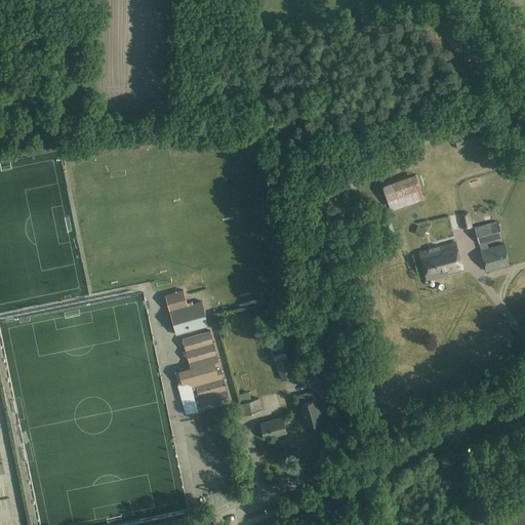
[(358,170),(338,176),(340,185),(360,178),(358,170)]
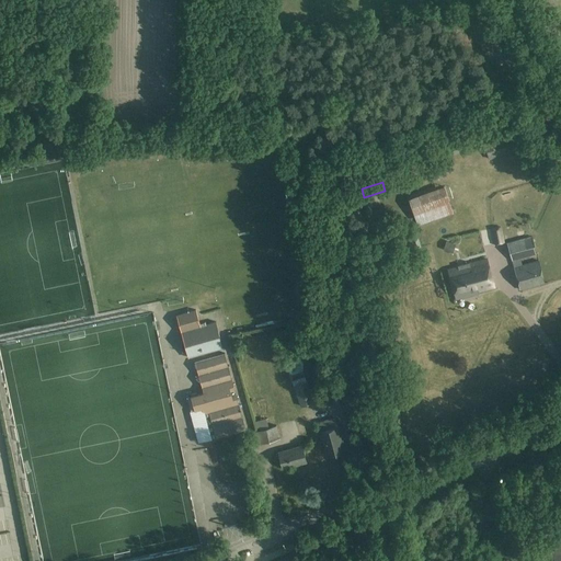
[(448,203),(444,187),(409,199),(414,215),(448,203)]
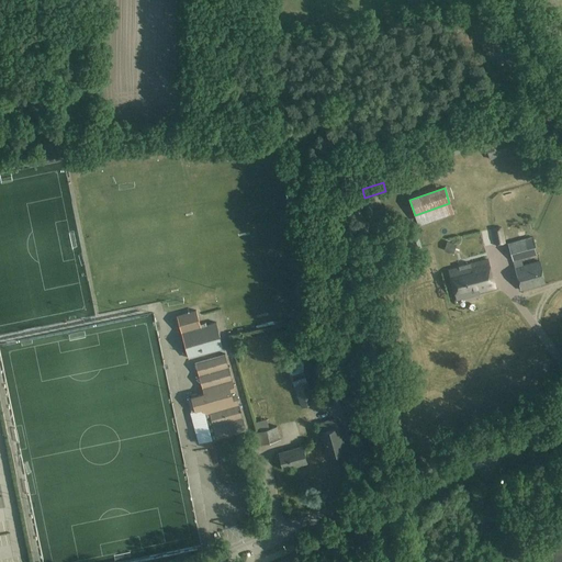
[(366,208),(343,214),(352,250),(375,242),(366,208)]
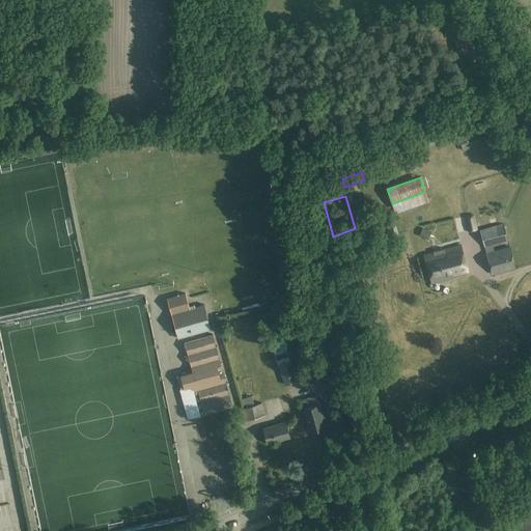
[(475,215),(465,216),(468,231),(478,229),(475,215)]
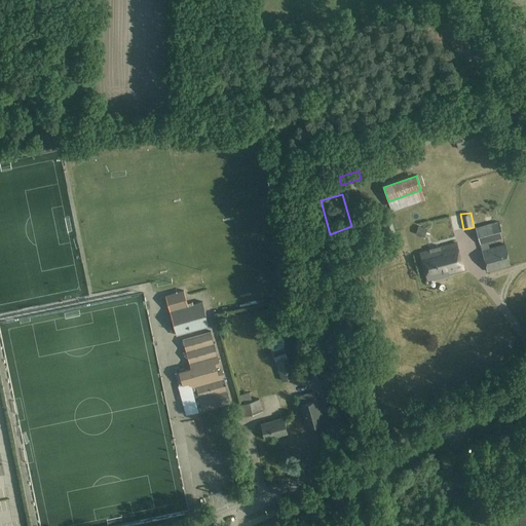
[(499,221),(476,228),(480,245),(503,238),(499,221)]
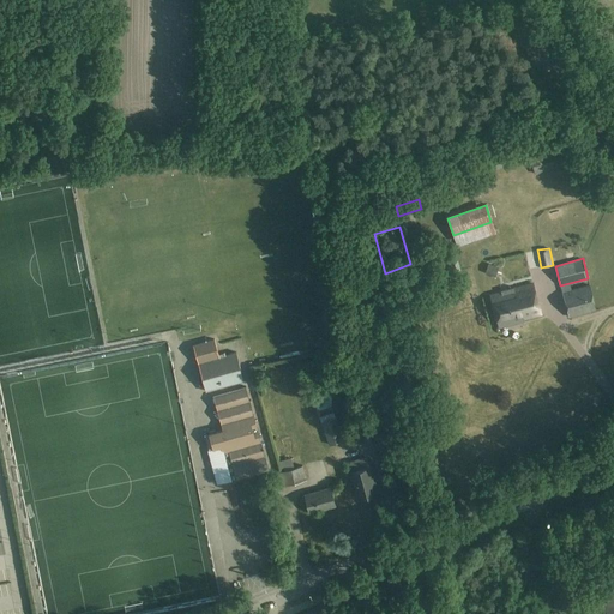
[(450,263),(453,272),(461,270),(457,260),(450,263)]
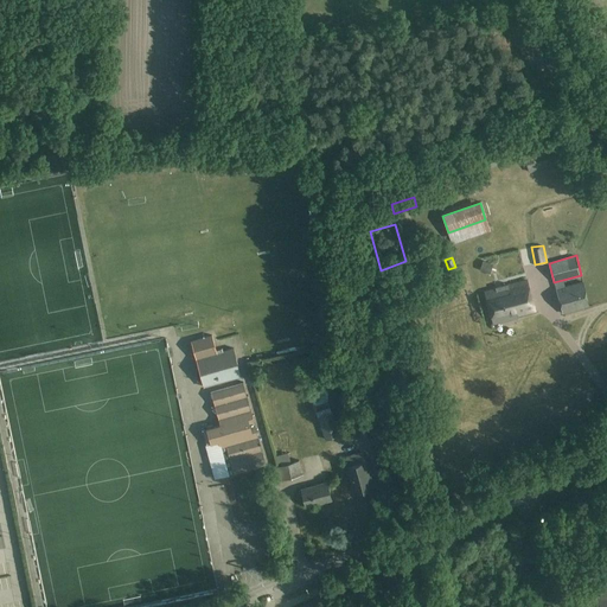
[(479,270),(489,274),(492,264),(483,261),(479,270)]
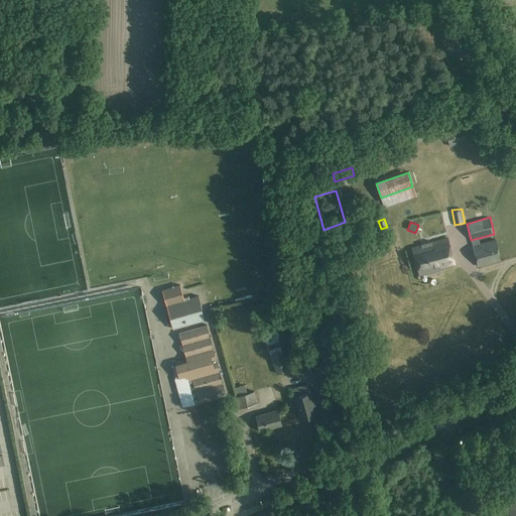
[(448,238),(412,248),(419,275),(435,270),(435,269),(456,263),(448,238)]
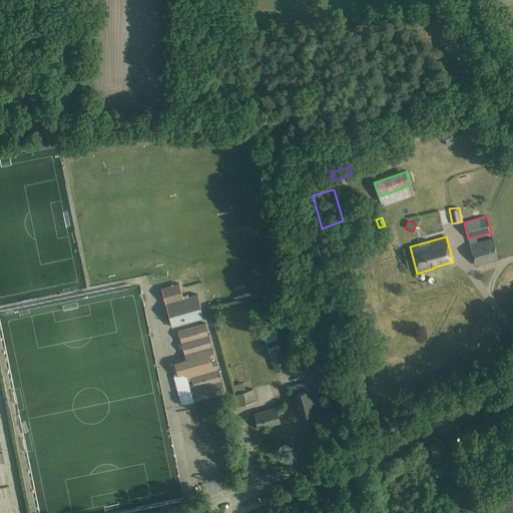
[(492,239),(470,245),(475,266),(497,260),(492,239)]
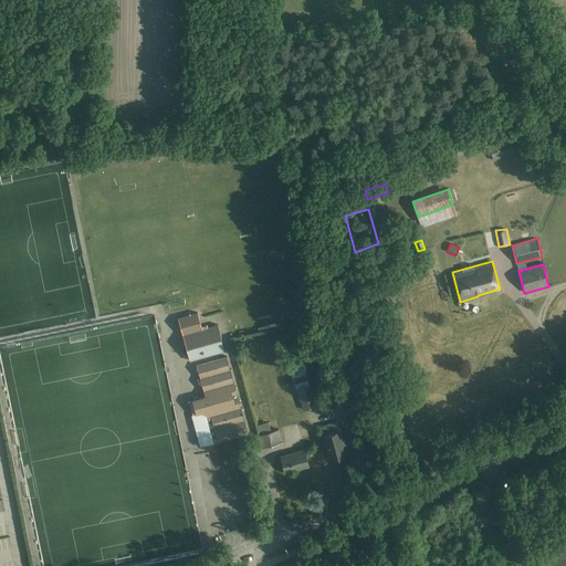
[(310,313),(299,316),(301,324),(312,320),(310,313)]
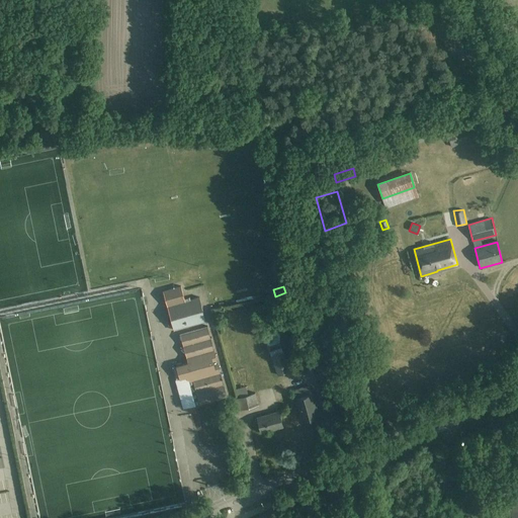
[(199,297),(167,307),(174,330),(206,322),(199,297)]
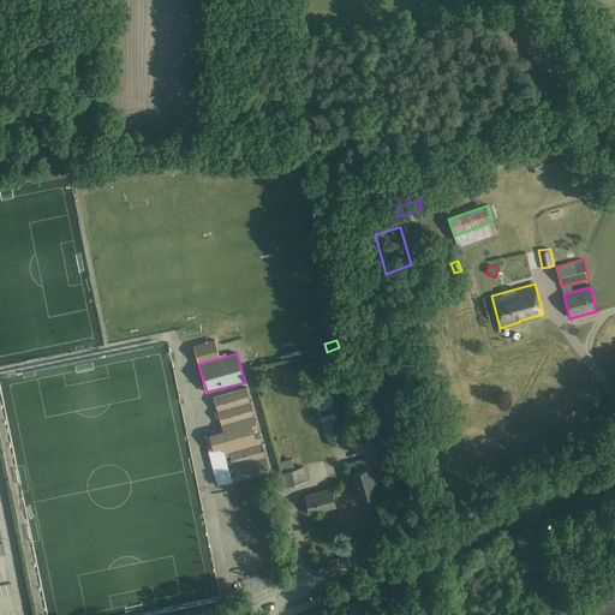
[(224,430),(209,435),(214,449),(221,448),(224,453),(230,451),(237,479),(269,471),(246,387),(214,396),(224,430)]
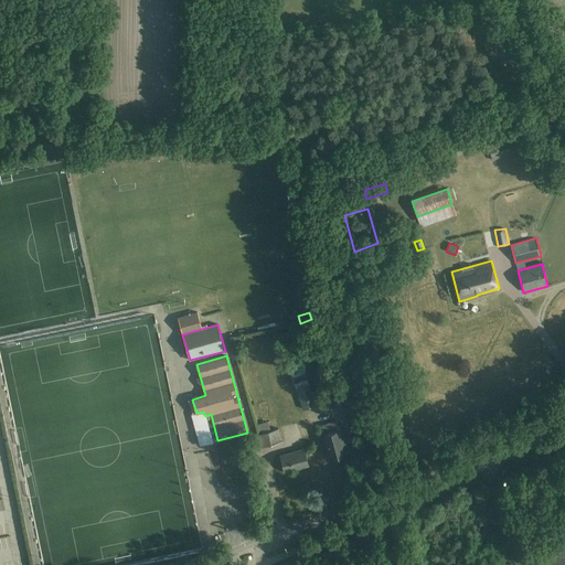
[(308,371),(306,360),(289,362),(291,373),(308,371)]
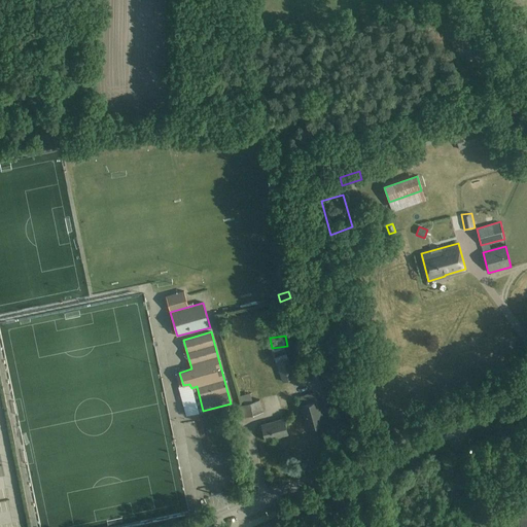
[(325,366),(329,360),(331,355),(323,350),(321,356),(317,362),(325,366)]
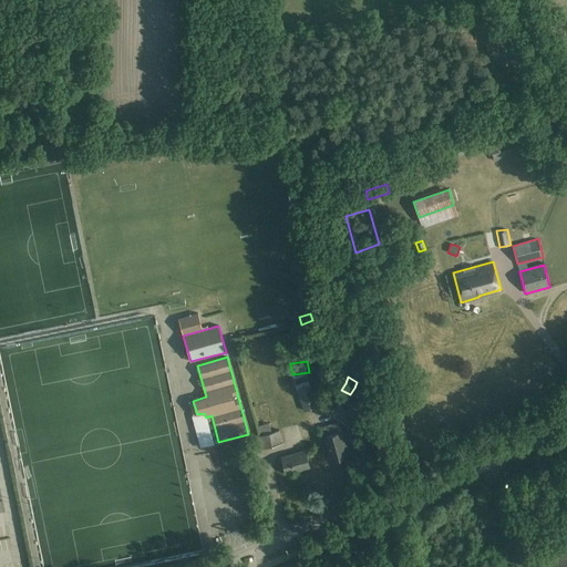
[(306,381),(303,382),(296,384),(295,379),(292,380),(303,411),(315,408),(306,381)]
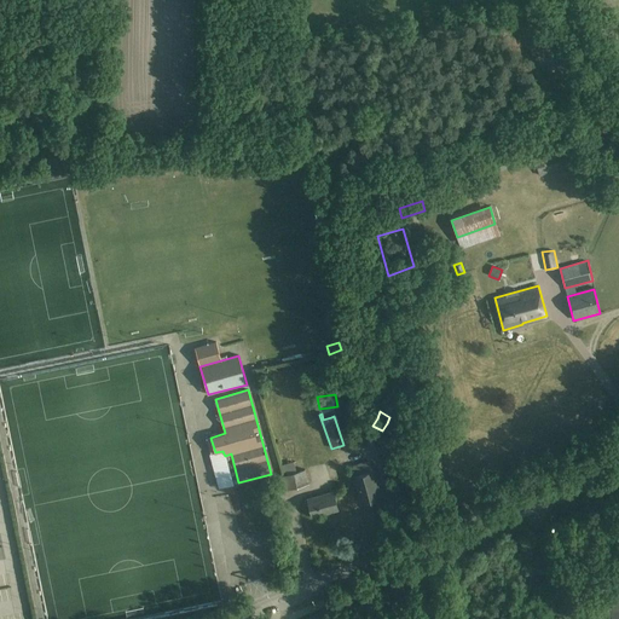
[(282,466),(284,475),(295,473),(293,462),(282,466)]
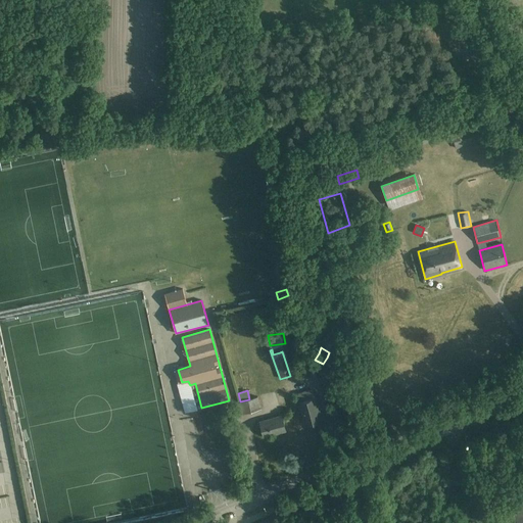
[(249,399),(240,401),(236,402),(239,415),(259,410),(256,397),(249,399)]
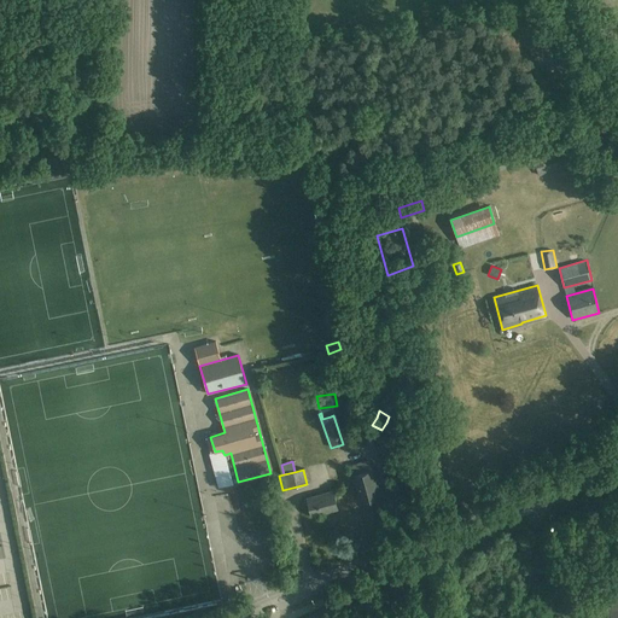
[(372,471),(353,476),(361,502),(379,497),(372,471)]
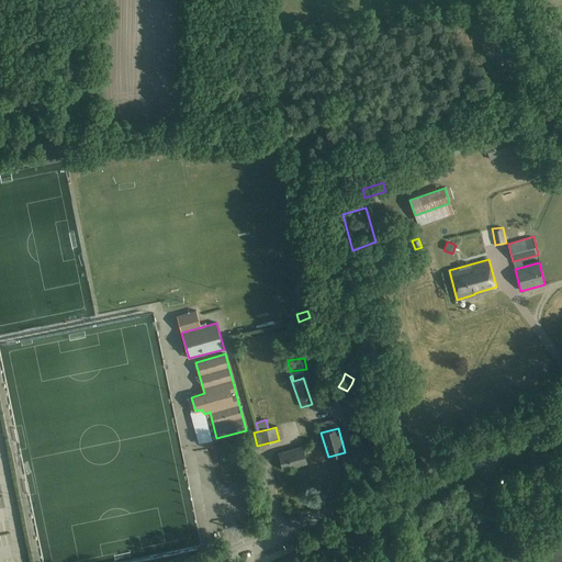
[(288,451),(279,454),(283,469),(292,467),(292,465),(299,464),(306,462),(302,447),(288,451)]
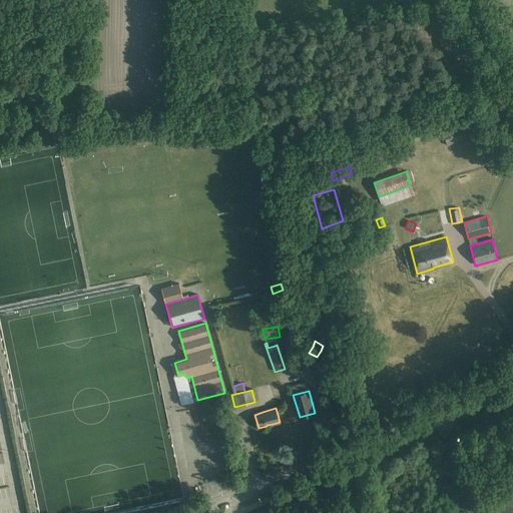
[(512,512),(512,500),(504,504),(507,512),(512,512)]
